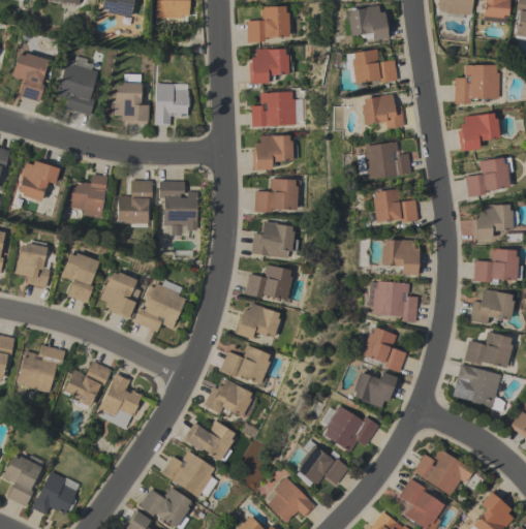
[(133,0),(131,17),(107,12),(109,10),(103,9),(103,8),(102,8),(103,0),(133,0)]
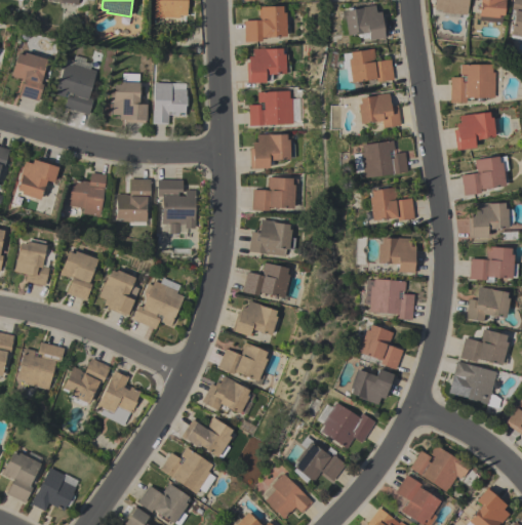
[(188,0),(188,15),(181,15),(181,17),(155,16),(155,0),(188,0)]
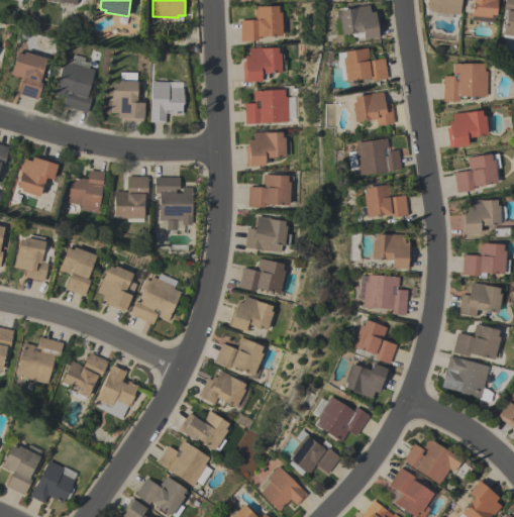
[(461,0),(460,14),(436,12),(436,9),(429,8),(429,0),(461,0)]
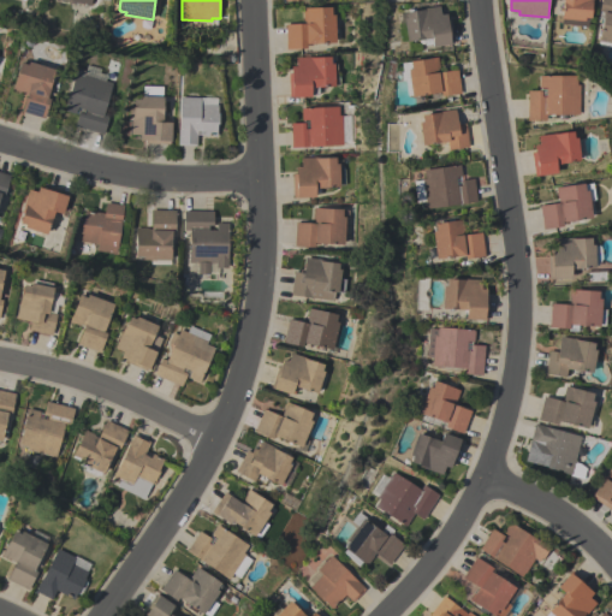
[(564,19),(563,19),(563,0),(594,0),(594,11),(593,11),(592,18),(590,18),(590,27),(563,24),(564,19)]
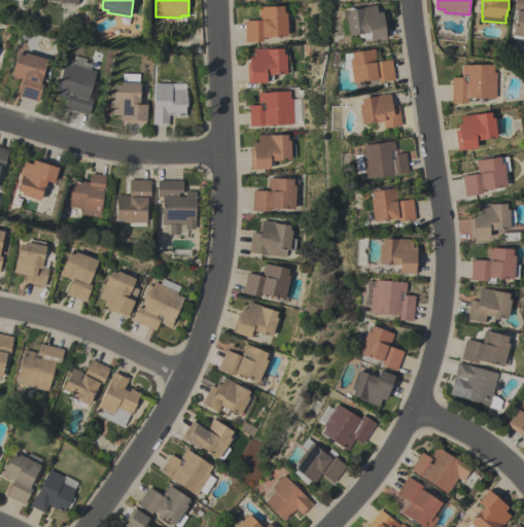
[(523,39),(514,37),(515,35),(514,35),(517,16),(515,15),(516,9),(515,9),(516,0),(523,0),(523,39)]
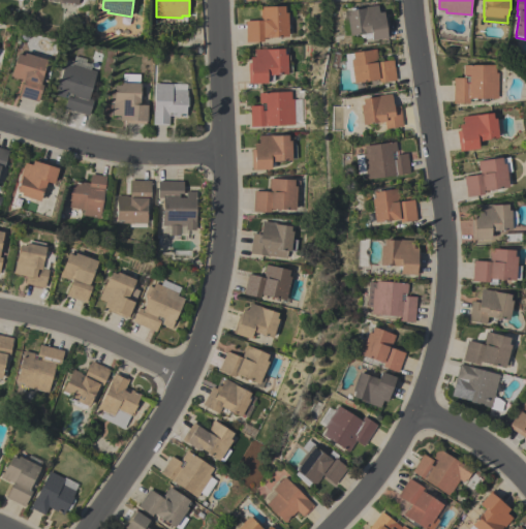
[(263,20),(261,6),(286,5),(286,7),(288,7),(288,12),(289,12),(290,36),(266,37),(266,41),(248,41),(247,21),(263,20)]
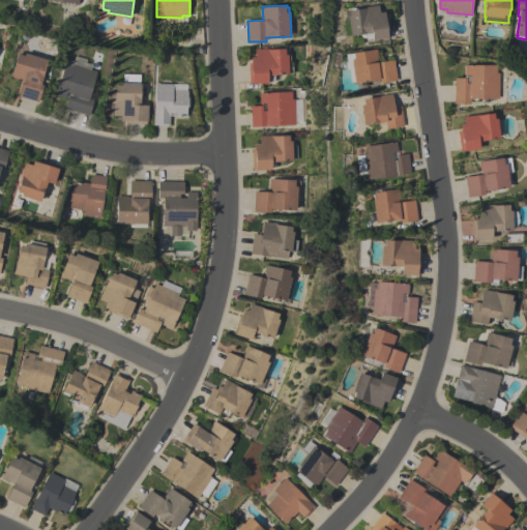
[(351,34),(347,35),(344,12),(351,11),(351,10),(359,9),(359,7),(380,5),(381,12),(385,11),(386,18),(389,18),(392,37),(374,40),(373,32),(352,35),(351,34)]
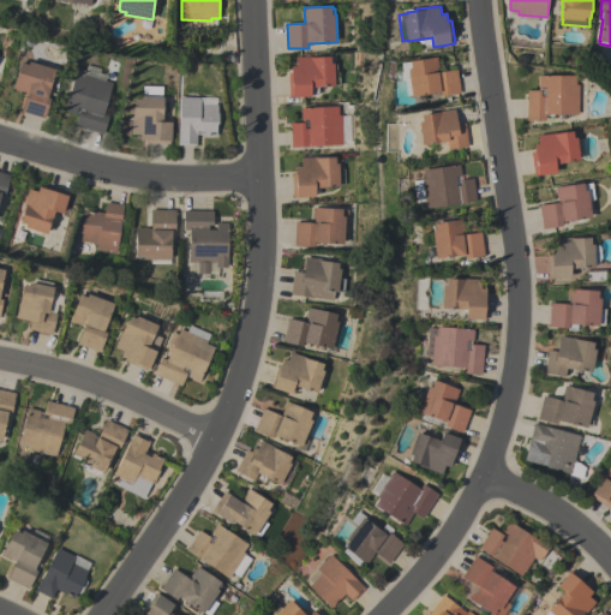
[(323,55),(323,57),(331,57),(331,64),(339,64),(339,72),(341,72),(341,84),(336,84),(336,87),(319,87),(321,94),(312,94),(312,96),(293,96),(291,96),(291,73),(293,73),(292,66),(298,66),(298,57),(323,55)]
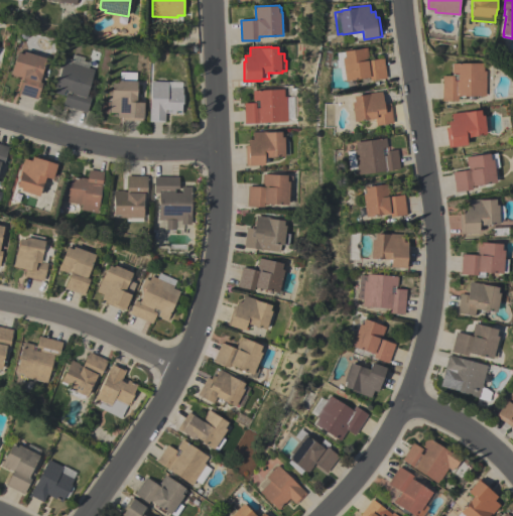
[(346,80),(343,81),(341,67),(339,68),(338,59),(339,59),(338,52),(345,51),(368,47),(371,60),(385,57),(388,78),(371,81),(371,78),(347,82),(346,80)]
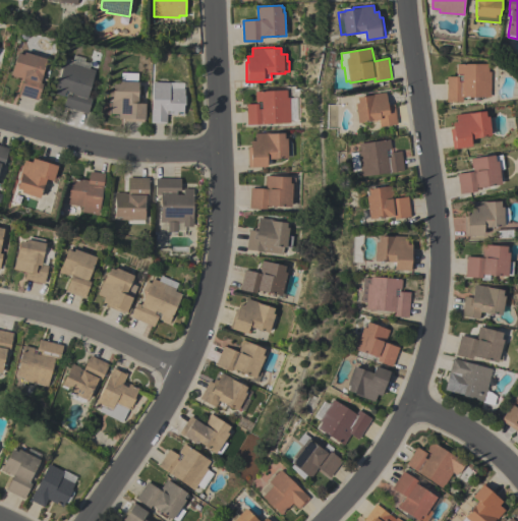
[(48,59),(46,66),(47,67),(42,82),(45,83),(40,100),(20,94),(24,79),(12,75),(19,51),(25,53),(25,52),(48,59)]
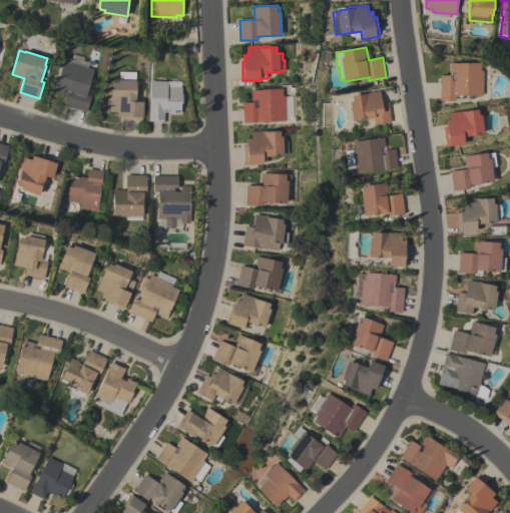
[(87,95),(92,96),(87,111),(63,104),(67,93),(72,94),(73,91),(66,89),(64,95),(54,92),(63,62),(64,62),(66,57),(72,59),(73,54),(85,57),(84,61),(90,63),(89,67),(95,69),(87,95)]
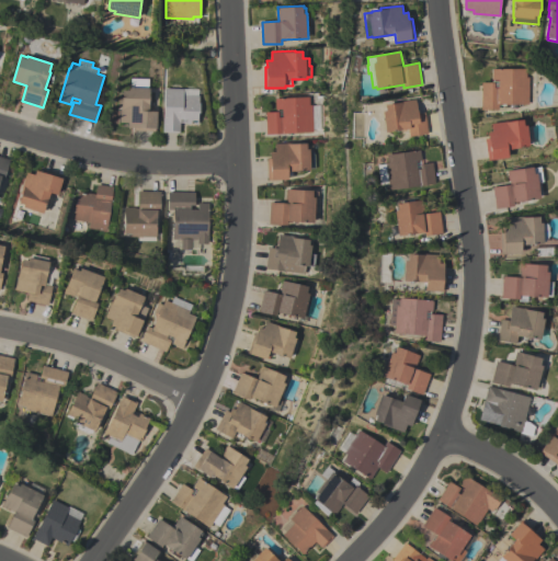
[(530,78),(536,78),(536,98),(530,98),(530,104),(500,104),(500,110),(482,110),(482,82),(496,82),(496,88),(499,88),(499,80),(492,80),(492,69),(526,69),(526,77),(530,77),(530,78)]
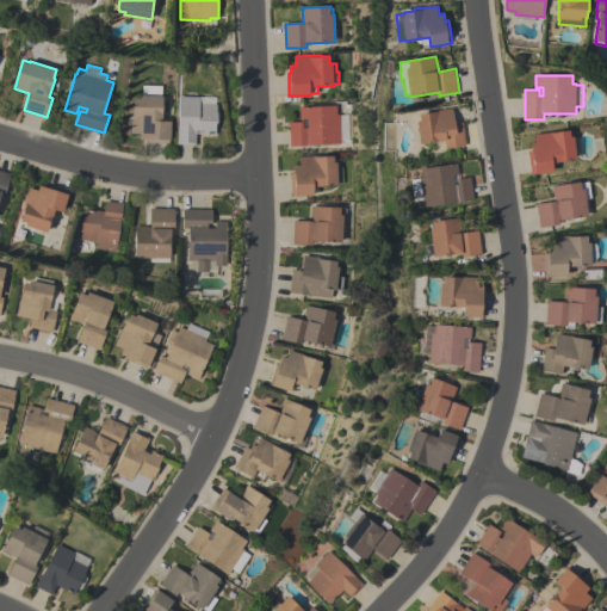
[(163,96),(162,121),(172,122),(171,142),(147,142),(147,139),(141,139),(141,133),(132,133),(134,98),(141,98),(141,96),(163,96)]
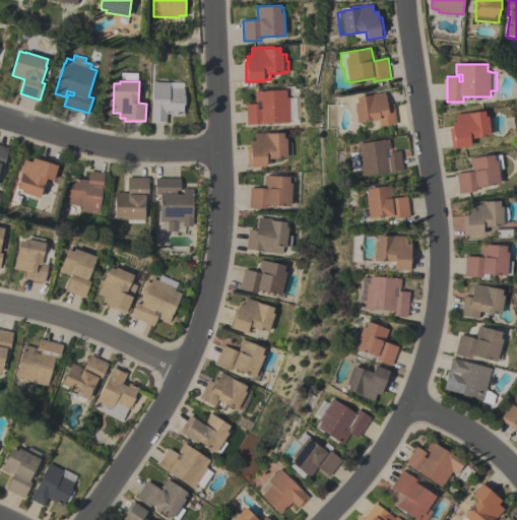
[(185,83),(184,88),(186,88),(185,95),(186,95),(186,105),(185,105),(184,115),(175,115),(175,111),(169,111),(168,123),(151,122),(153,81),(171,82),(185,83)]
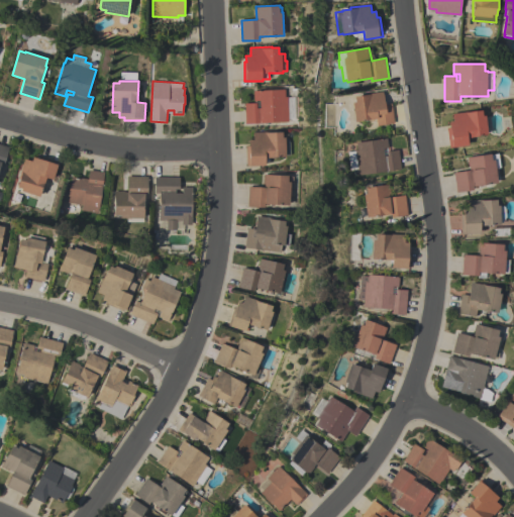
[(289,97),(296,97),(297,119),(290,119),(290,122),(246,123),(245,103),(258,103),(258,108),(262,108),(262,101),(254,101),(254,91),(286,89),(286,97),(289,97)]
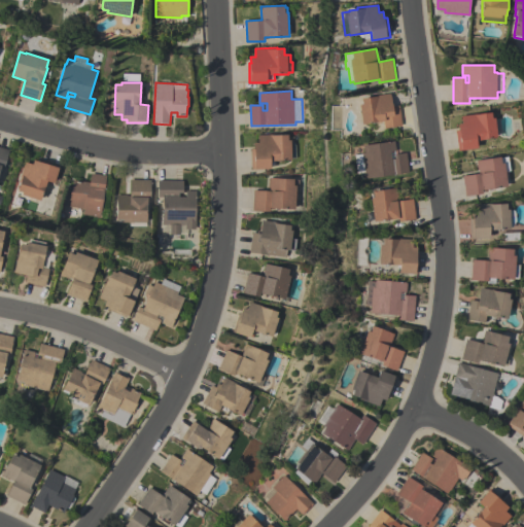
[(393,106),(400,105),(404,126),(385,128),(384,120),(362,125),(359,104),(362,104),(361,99),(372,97),(372,96),(390,93),(393,106)]
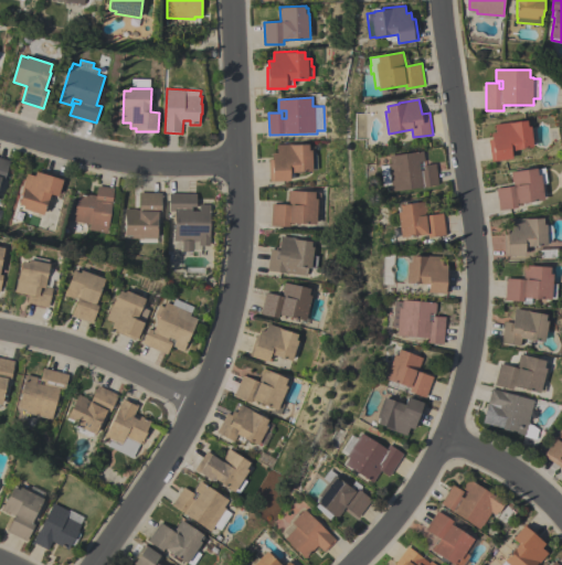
[(516,121),(515,118),(521,118),(522,120),(527,120),(528,126),(531,126),(533,147),(511,150),(512,159),(496,161),(496,160),(492,160),(490,139),(492,139),(491,134),(497,132),(496,124),(516,121)]
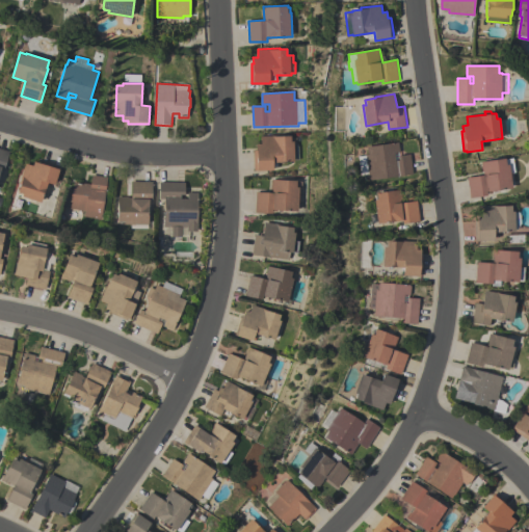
[(297,138),(298,145),(299,145),(300,159),(295,160),(295,161),(273,162),(274,169),(258,170),(258,169),(256,169),(255,150),(257,150),(257,143),(261,143),(261,136),(283,135),(283,136),(291,135),(291,138),(297,138)]
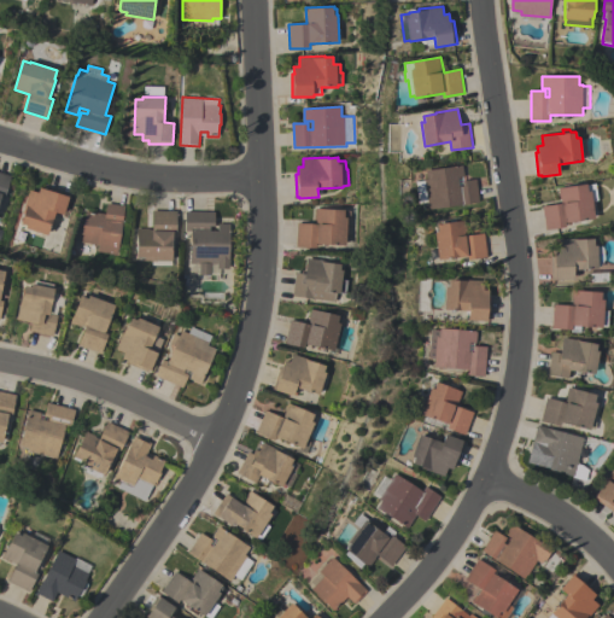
[(465,176),(458,178),(460,186),(465,186),(463,181),(477,179),(480,202),(430,209),(428,203),(421,204),(419,180),(428,179),(427,170),(463,164),(465,176)]
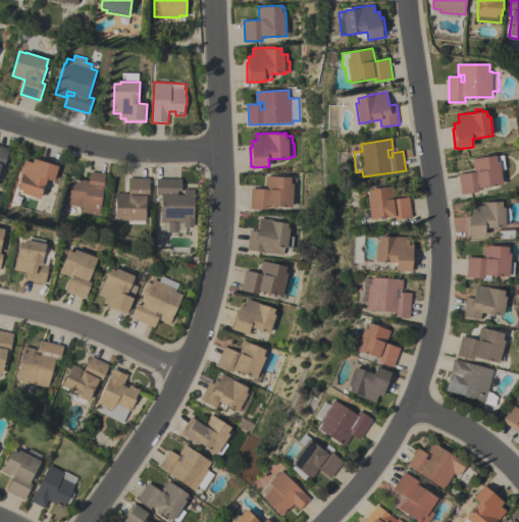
[(0,144),(10,148),(6,164),(3,163),(0,173),(0,144)]
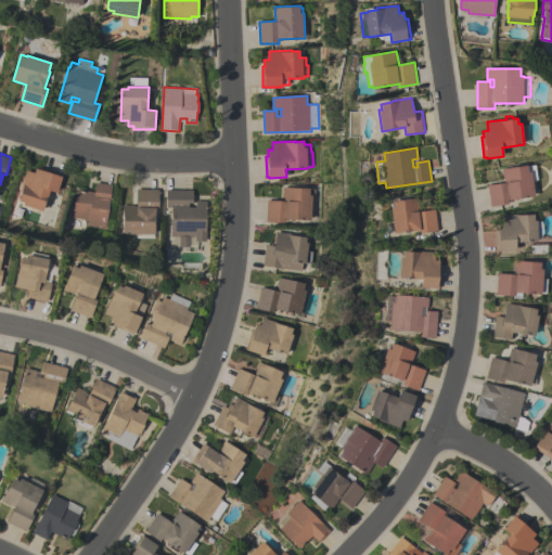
[(538,172),(539,180),(533,181),(536,196),(510,201),(510,204),(491,207),(488,185),(504,183),(502,169),(529,165),(530,171),(531,171),(531,172),(538,172)]
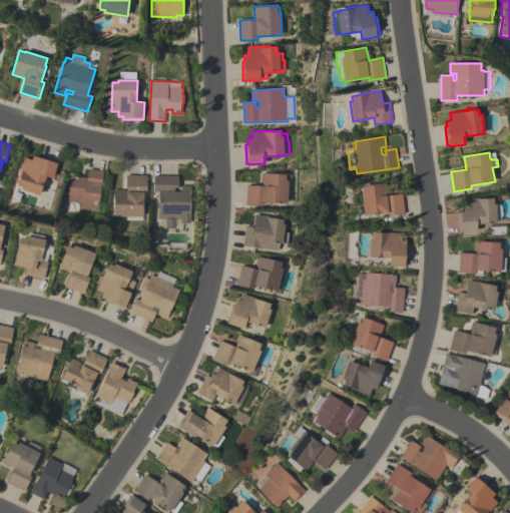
[(39,195),(17,188),(23,170),(21,169),(25,157),(32,159),(33,155),(39,157),(40,154),(59,160),(54,177),(45,175),(39,195)]
